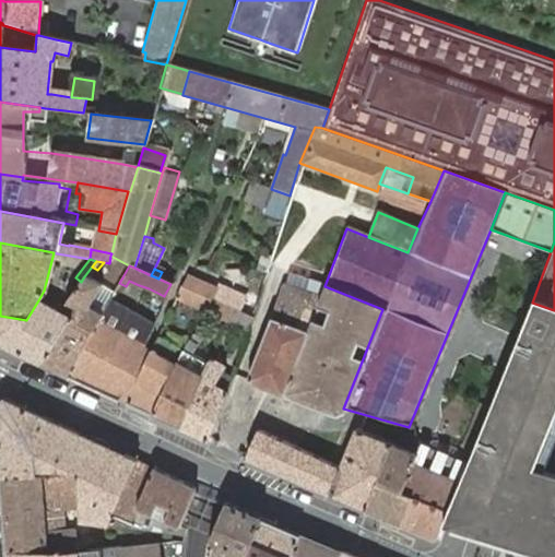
[(84,276),(81,282),(65,304),(74,308),(68,317),(38,365),(66,378),(96,321),(99,317),(85,309),(99,285),(84,276)]
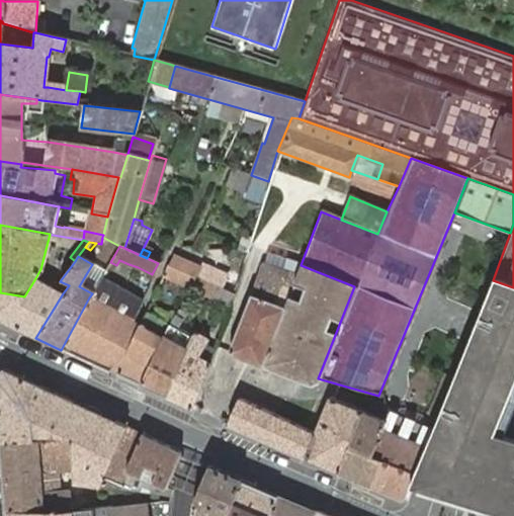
[(165,266),(194,278),(197,269),(169,258),(165,266)]
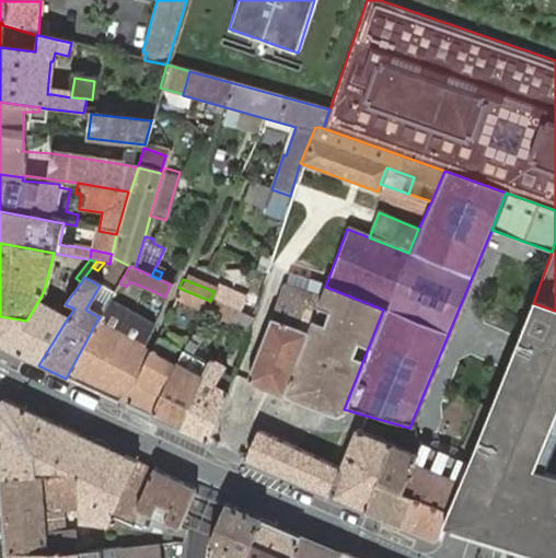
[(308,333),(322,297),(280,283),(269,318),(308,333)]
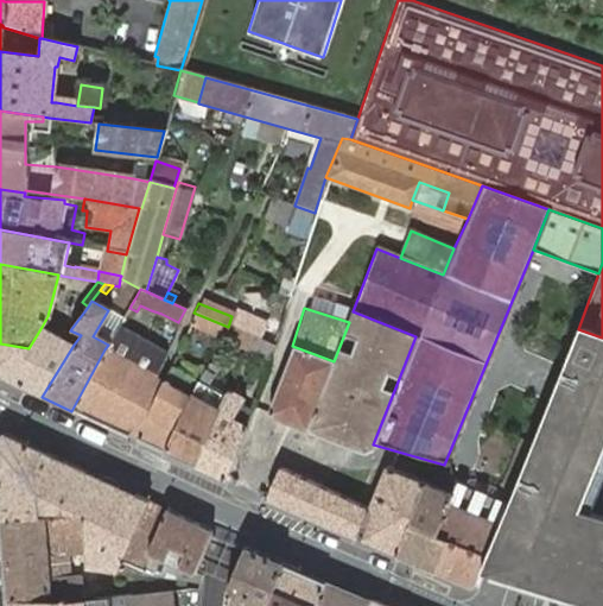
[(292,346),(266,415),(306,430),(363,452),(370,448),(373,444),(416,336),(353,311),(349,322),(334,361),(292,346)]
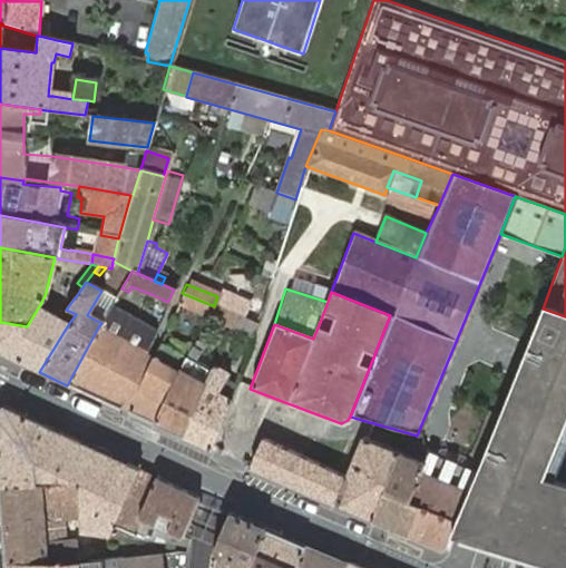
[(208,320),(214,307),(214,306),(182,293),(176,305),(208,320)]
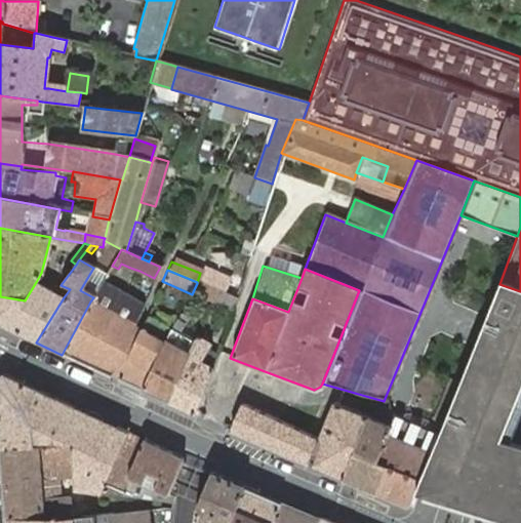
[(46,276),(41,273),(36,282),(25,300),(0,296),(0,325),(36,343),(64,297),(41,284),(46,276)]
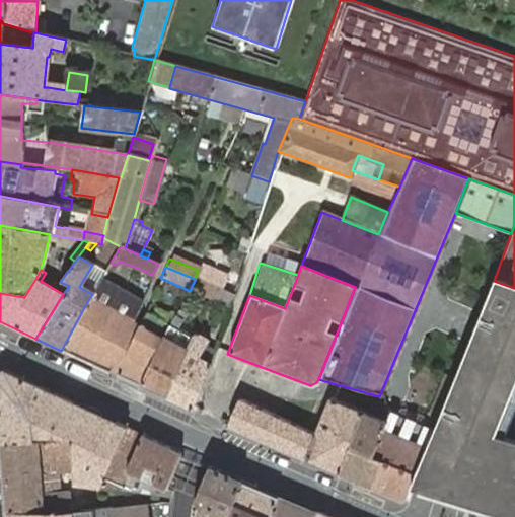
[(234,286),(198,270),(195,279),(195,280),(212,287),(231,295),(234,286)]
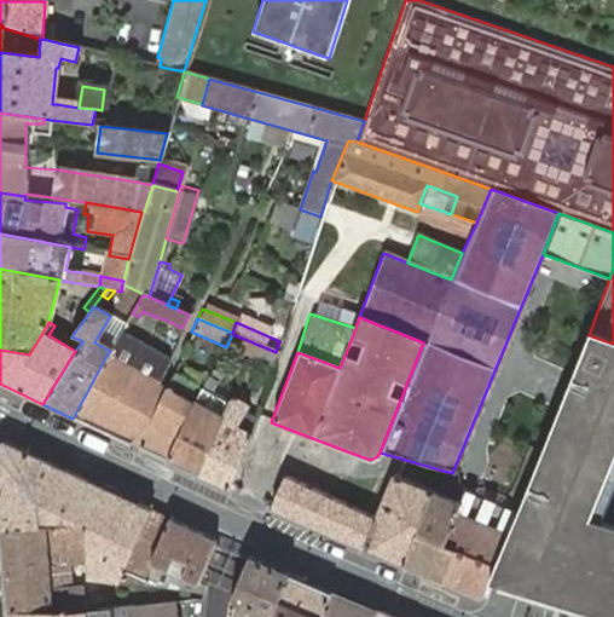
[(120,334),(110,351),(106,356),(73,419),(128,444),(156,384),(167,362),(120,334)]
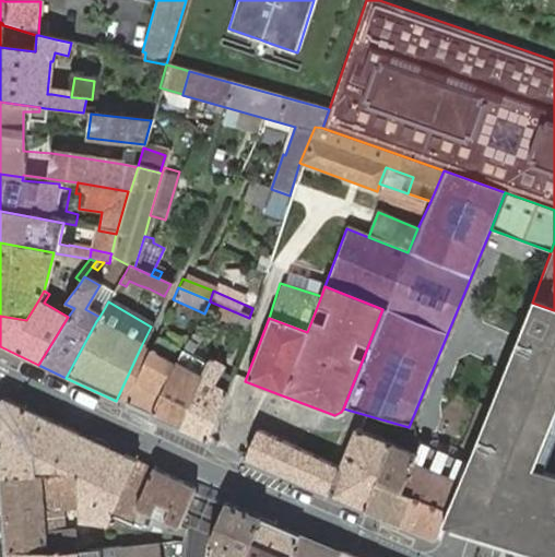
[(224,321),(228,309),(210,301),(204,313),(224,321)]
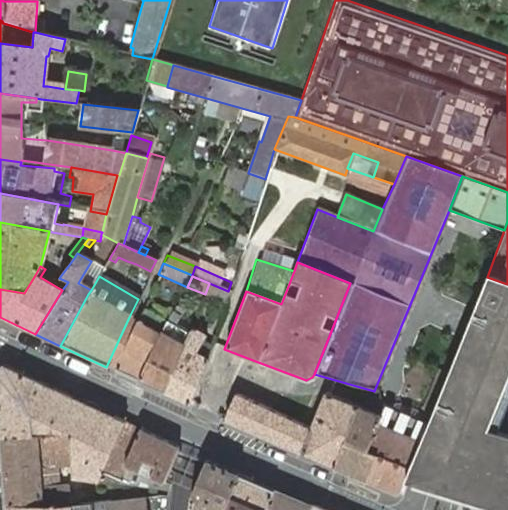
[(486,429),(507,376),(507,284),(487,277),(447,375),(431,413),(486,429)]
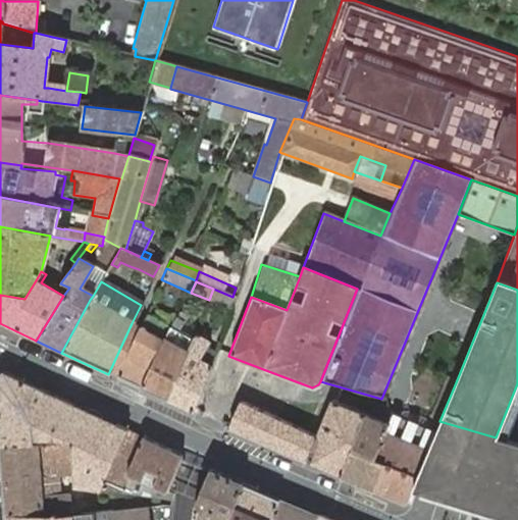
[(228,309),(232,297),(213,289),(209,300),(228,309)]
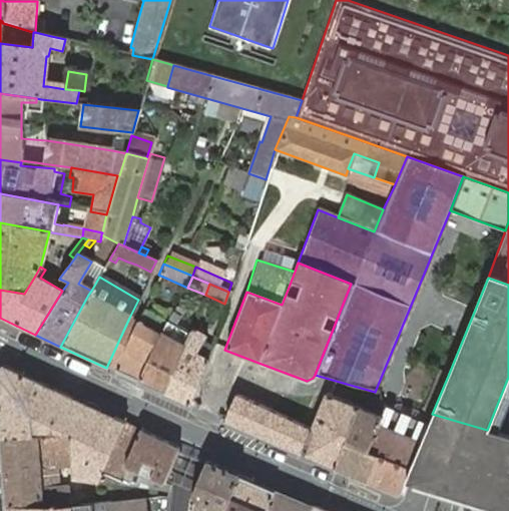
[(173,307),(165,322),(160,335),(137,383),(161,394),(182,348),(188,335),(173,326),(180,311),(173,307)]
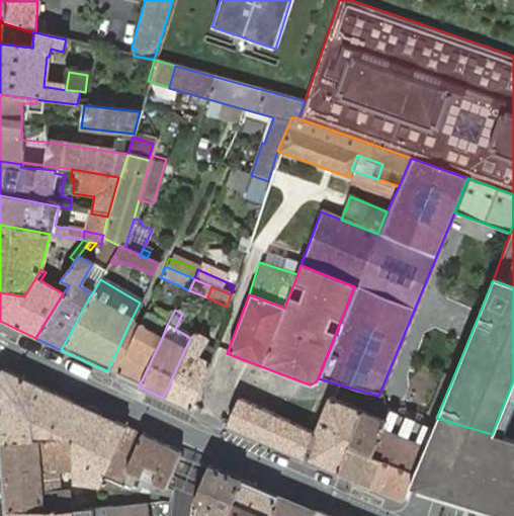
[(138,325),(114,375),(139,387),(162,338),(167,325),(144,312),(138,325)]
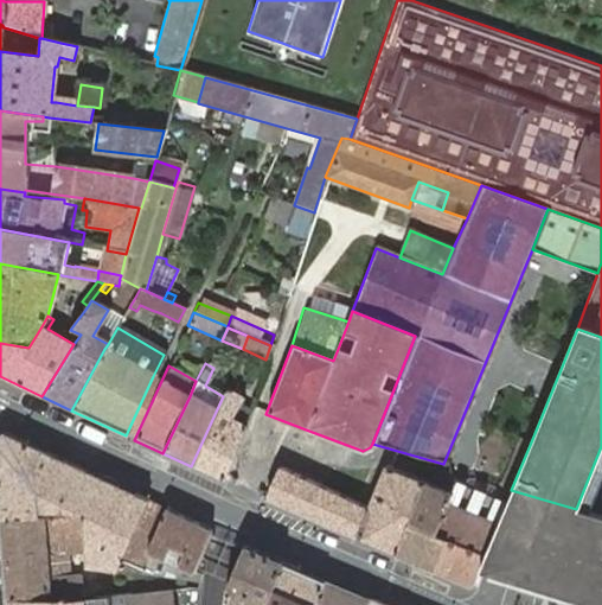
[(153,376),(126,435),(134,440),(161,381),(153,376)]
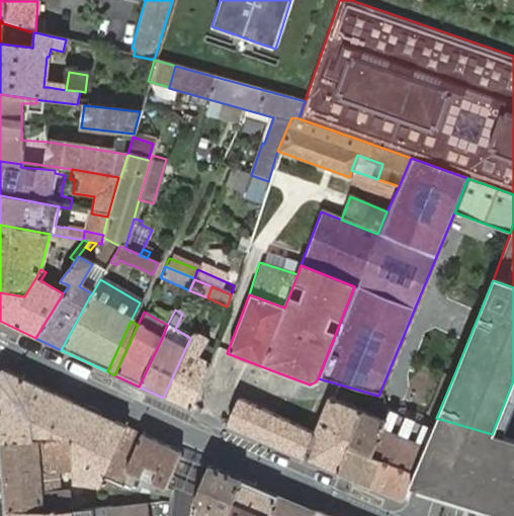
[(184,351),(163,398),(189,411),(200,388),(207,364),(212,351),(204,346),(206,340),(192,333),(190,338),(184,351)]
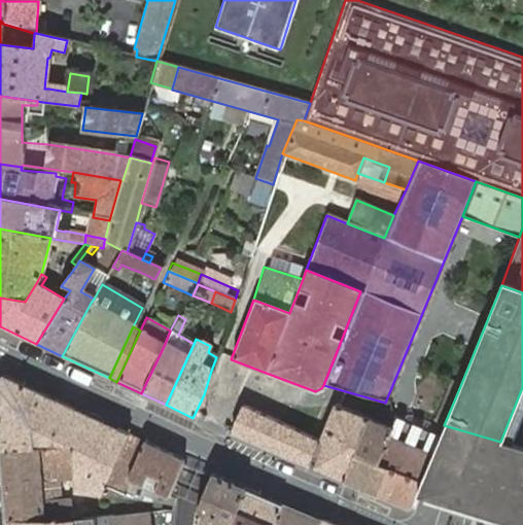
[(98,496),(126,435),(55,403),(1,377),(0,378),(0,451),(35,449),(72,447),(73,479),(73,492),(98,496)]
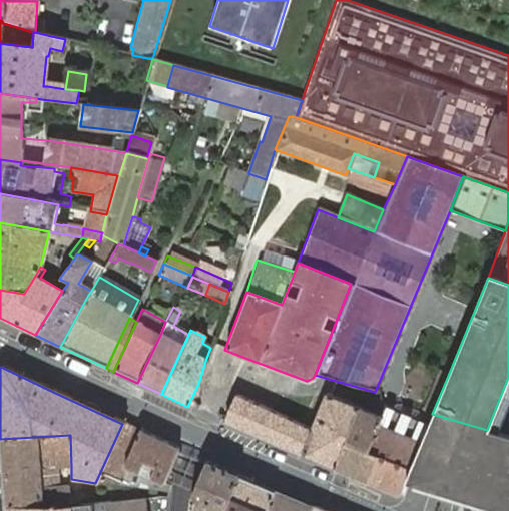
[(436,370),(413,424),(425,429),(428,422),(429,422),(432,414),(448,376),(436,370)]
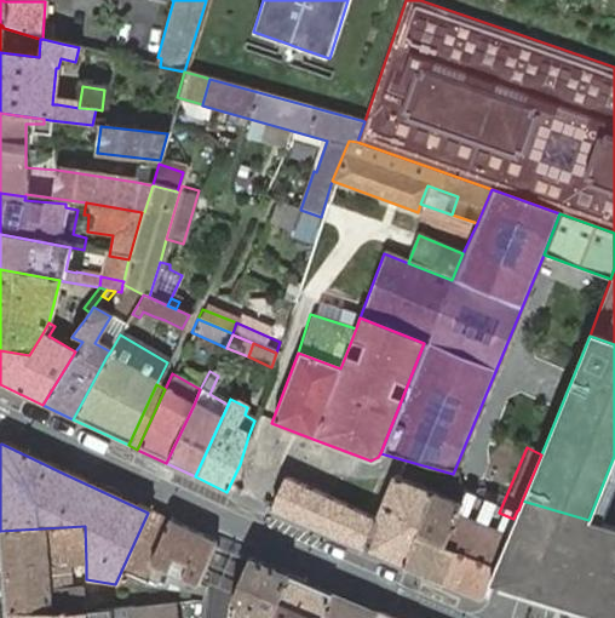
[(391,476),(374,519),(363,550),(403,567),(432,493),(391,476)]
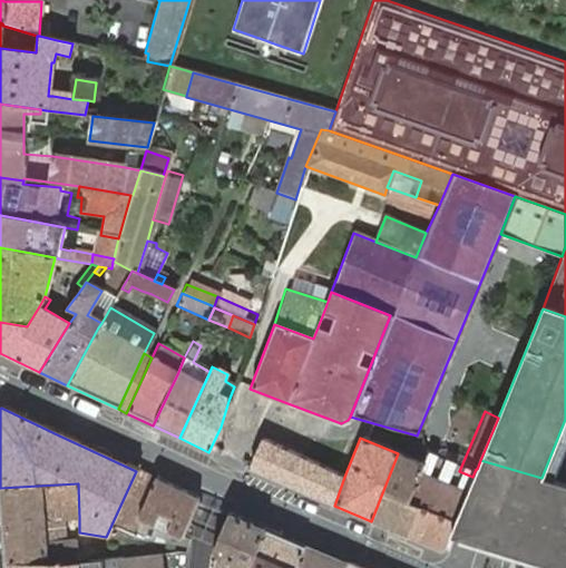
[(260,439),(247,469),(334,506),(344,477),(260,439)]
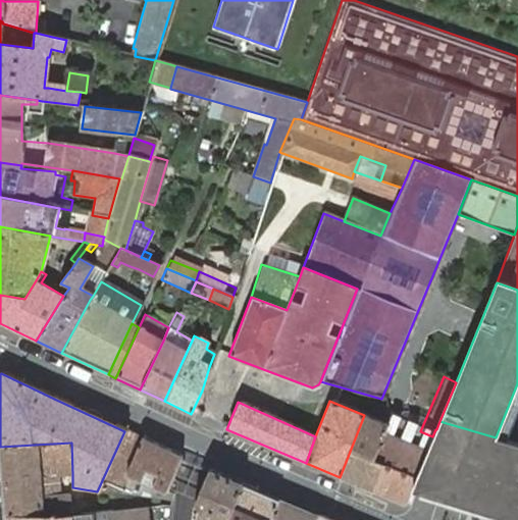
[(340,477),(372,490),(382,464),(373,460),(387,423),(364,415),(340,477)]
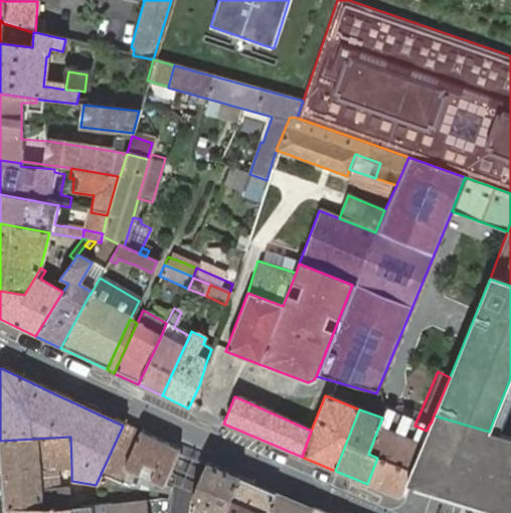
[(367,484),(399,497),(404,485),(427,431),(414,425),(385,413),(382,417),(368,454),(377,458),(367,484)]
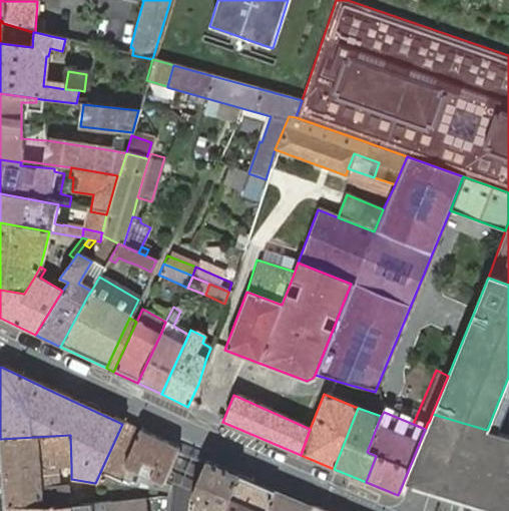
[(508,510),(508,436),(487,430),(432,414),(429,422),(428,422),(425,429),(403,483),(495,510),(508,510)]
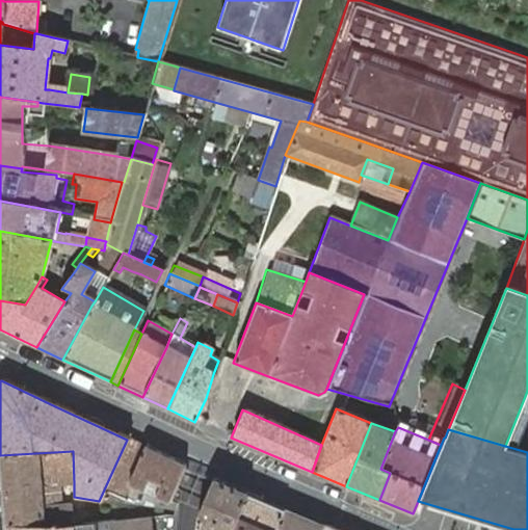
[(128,484),(144,448),(127,440),(99,501),(132,505),(147,507),(153,495),(128,484)]
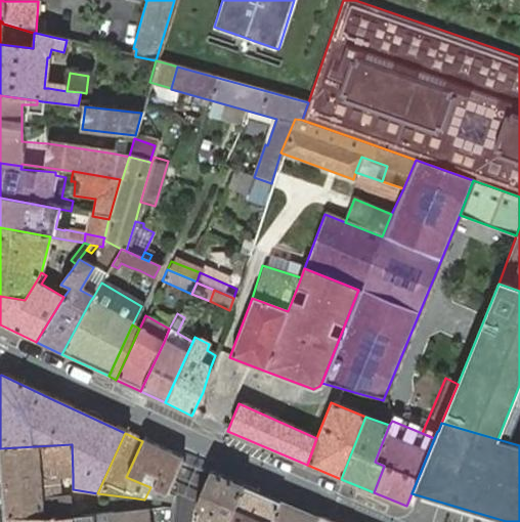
[(165,493),(179,459),(142,441),(126,477),(150,487),(165,493)]
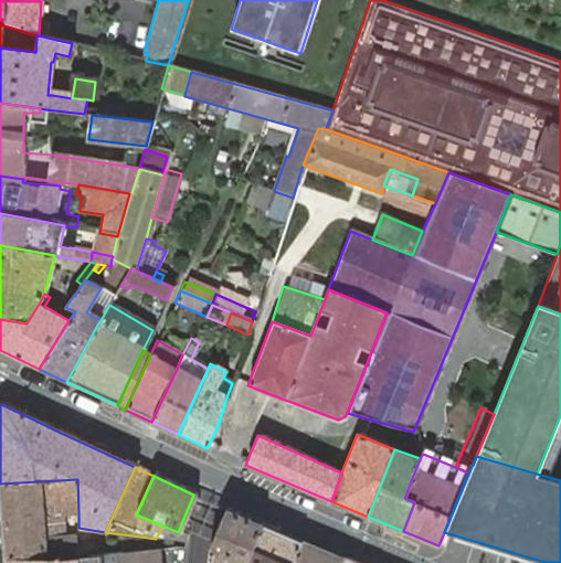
[(38,481),(0,484),(0,499),(4,559),(43,560),(55,560),(85,558),(85,549),(72,549),(72,537),(60,537),(60,514),(78,513),(77,479),(38,481)]
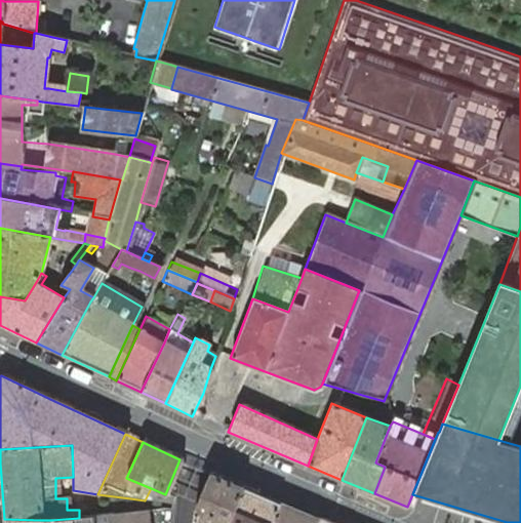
[(228,522),(243,487),(210,473),(196,509),(195,518),(194,522),(228,522)]
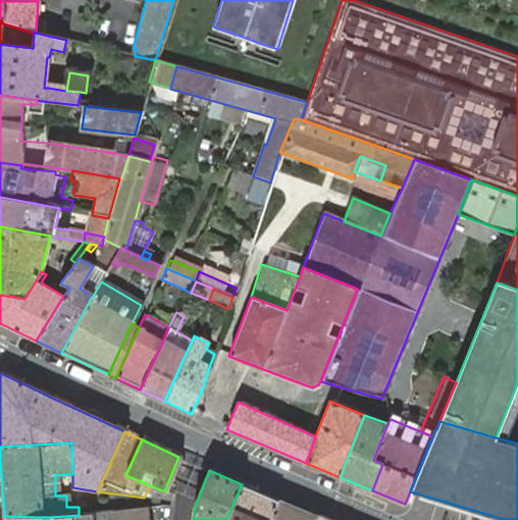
[(269,519),(278,500),(242,484),(226,519),(269,519)]
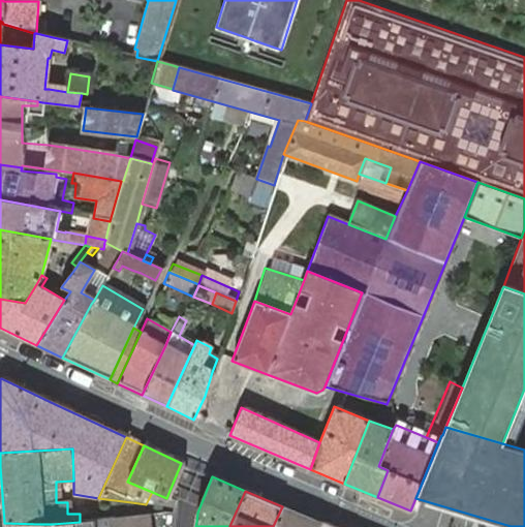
[(317,526),(319,523),(282,506),(273,526),(317,526)]
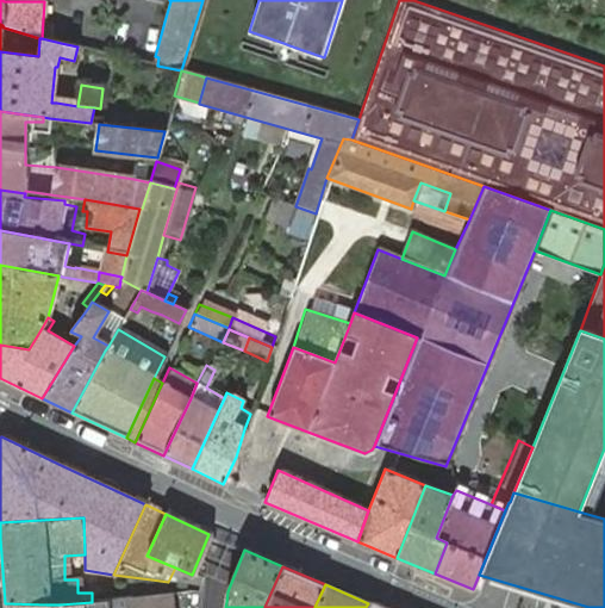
[(169,607),(168,594),(107,601),(92,602),(60,605),(47,605),(5,603),(5,607),(169,607)]
